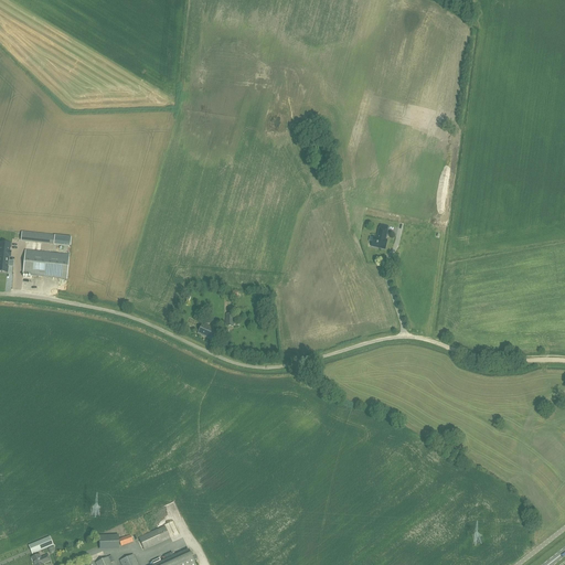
[(426,230),(404,224),(402,233),(424,238),(426,230)]
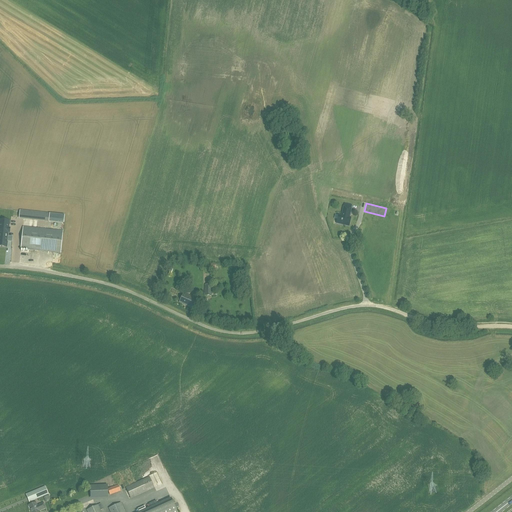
[(338,215),(336,223),(341,224),(349,225),(350,219),(348,219),(348,217),(349,218),(351,208),(344,206),(342,216),(338,215)]
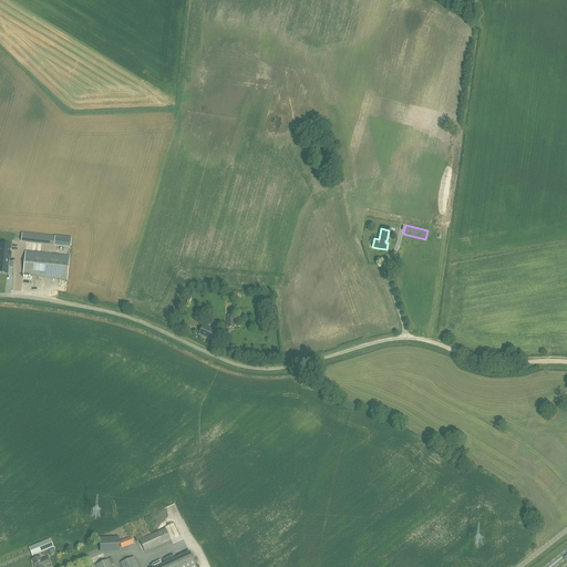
[(55,236),(22,233),(21,241),(54,245),(55,236)]
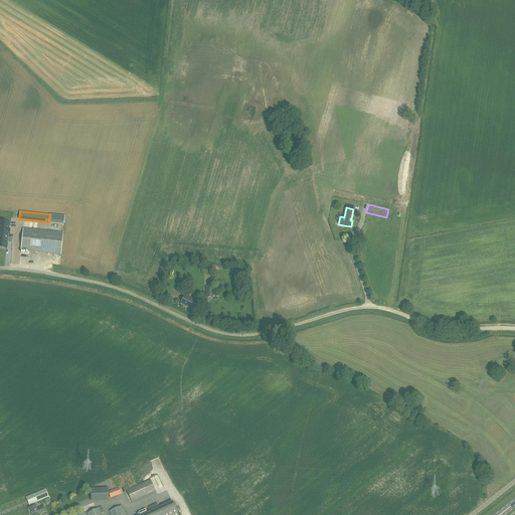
[(0,247),(1,248),(2,248),(6,248),(9,225),(5,225),(5,224),(4,224),(4,225),(0,224),(0,247)]
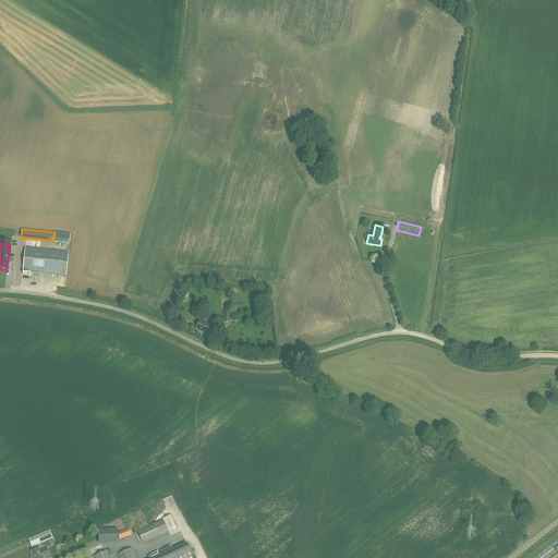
[(65,276),(69,252),(25,247),(23,271),(65,276)]
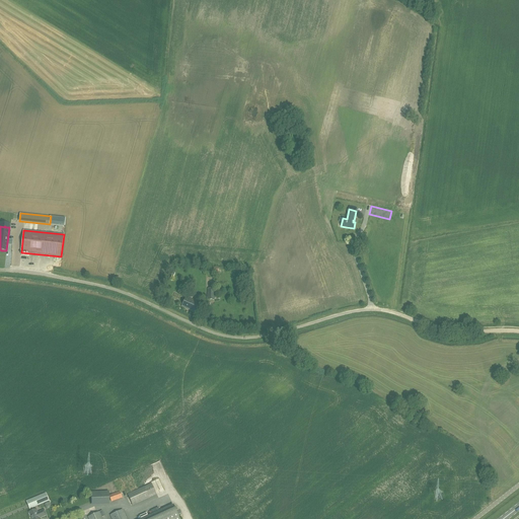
[(186,296),(181,306),(195,312),(200,303),(186,296)]
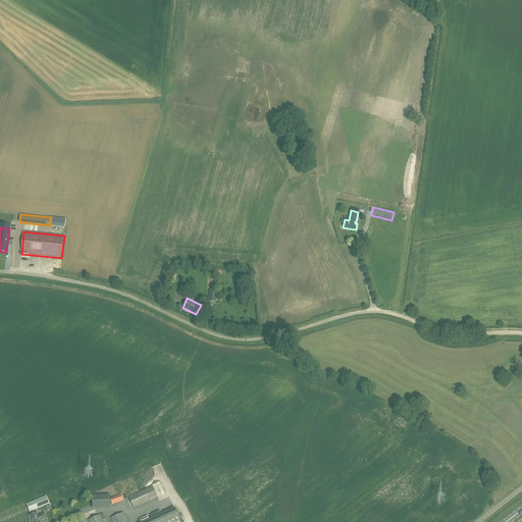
[(148,477),(151,483),(154,481),(153,480),(154,479),(153,477),(155,476),(153,472),(150,474),(150,473),(146,475),(147,478),(148,477)]
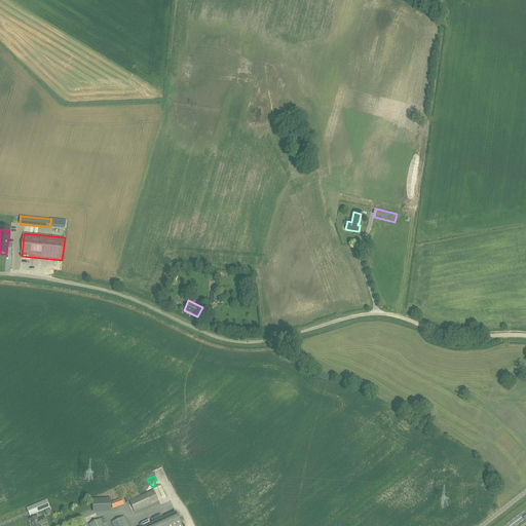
[(153,490),(129,500),(134,513),(158,501),(153,490)]
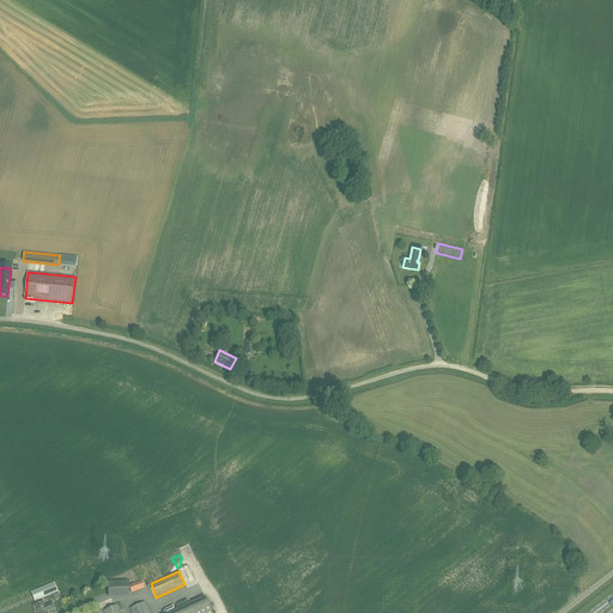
[(108,581),(108,598),(129,596),(128,581),(108,581)]
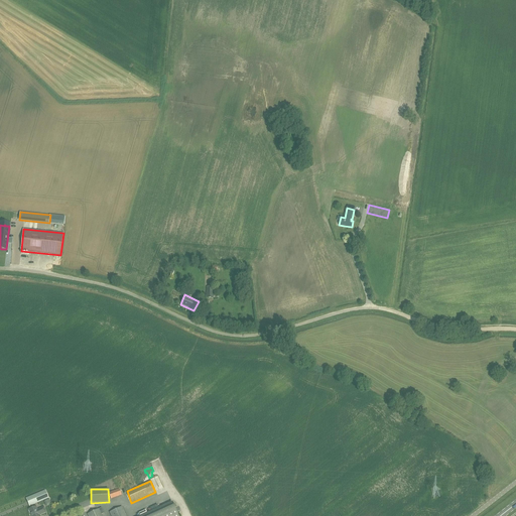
[(119,489),(109,492),(109,493),(111,499),(121,495),(119,489)]
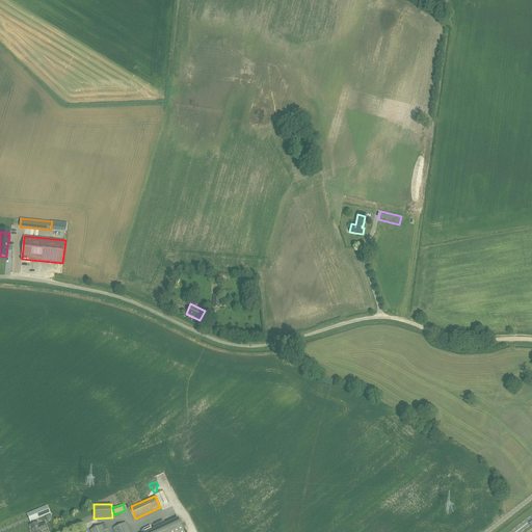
[(27,514),(30,522),(50,513),(47,506),(27,514)]
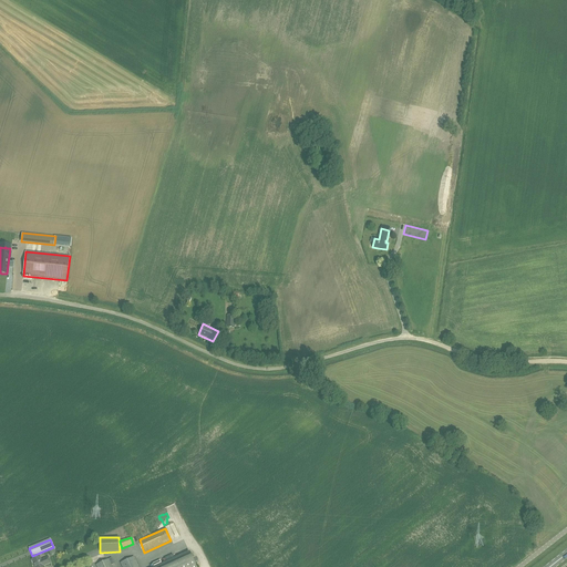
[(196,566),(189,550),(154,566),(196,566)]
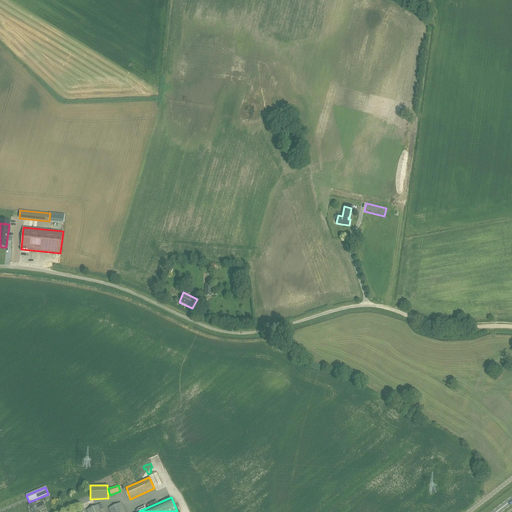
[(36,502),(29,505),(31,511),(39,511),(39,510),(40,509),(40,510),(46,508),(43,503),(37,506),(36,502)]
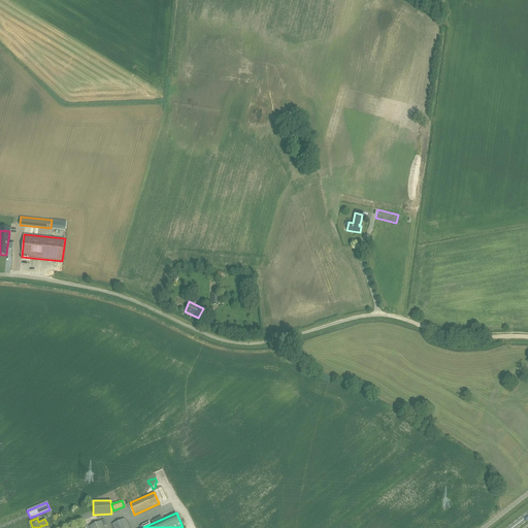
[(113,527),(129,527),(125,518),(111,524),(113,527)]
